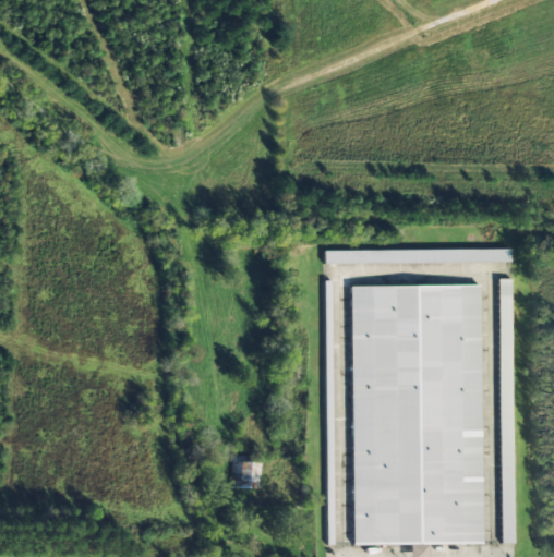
[(326,263),(326,250),(513,249),(513,262),(326,263)]
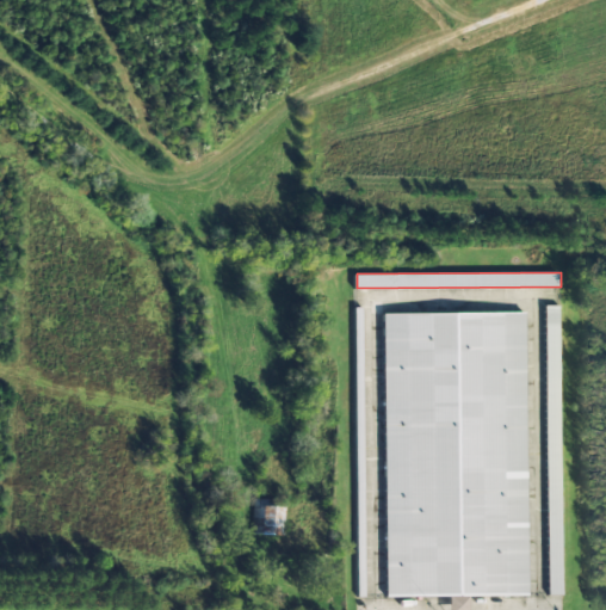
[(550,593),(546,305),(561,305),(564,593),(550,593)]
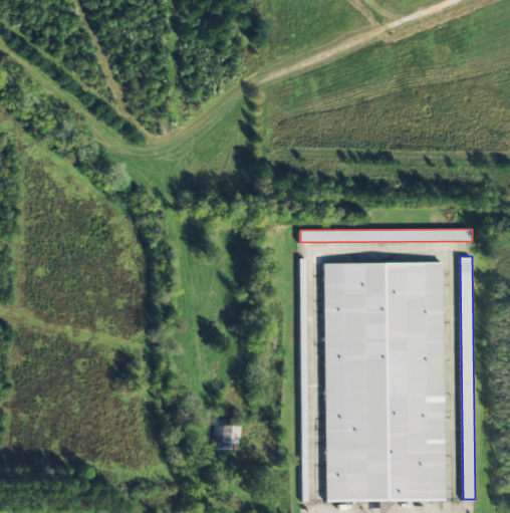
[(300,257),(306,257),(308,501),(302,501),(300,257)]
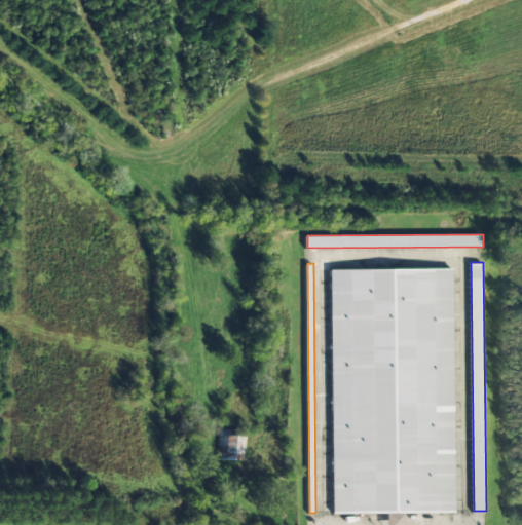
[(456,513),(334,514),(332,270),(454,268),(456,513)]
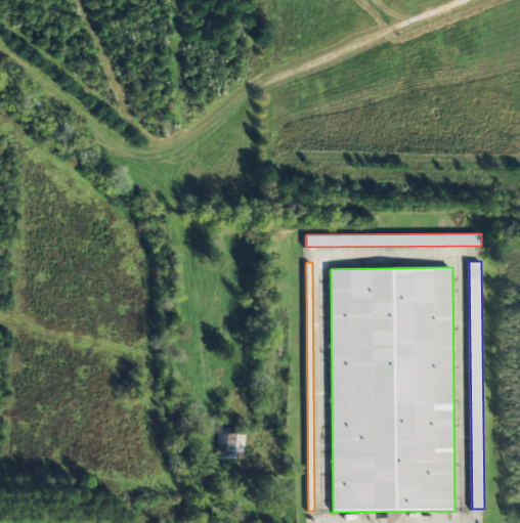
[(247,459),(248,431),(233,430),(233,428),(220,427),(220,443),(225,444),(224,459),(247,459)]
